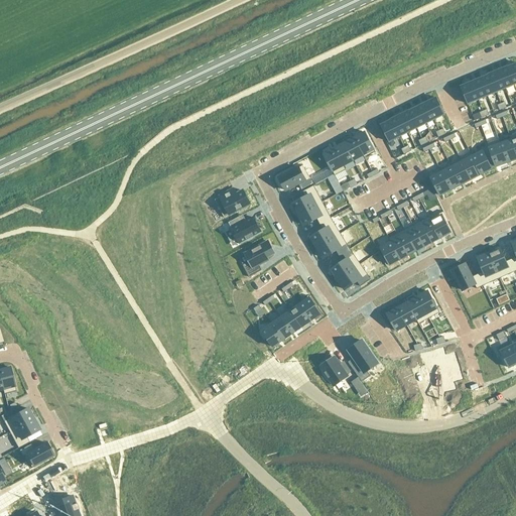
[(515,63),(507,68),(514,85),(515,84),(515,63)]
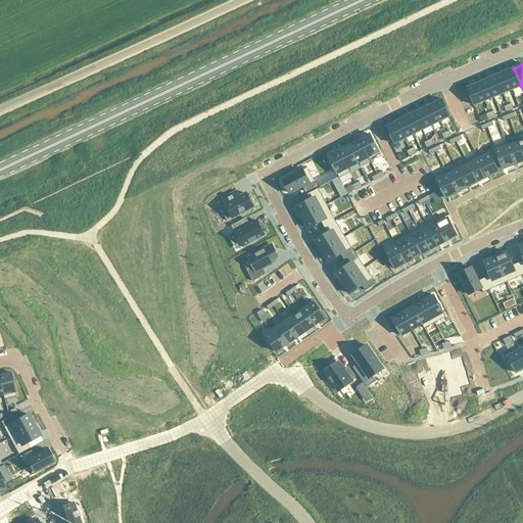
[(514,68),(505,73),(512,90),(521,86),(514,68)]
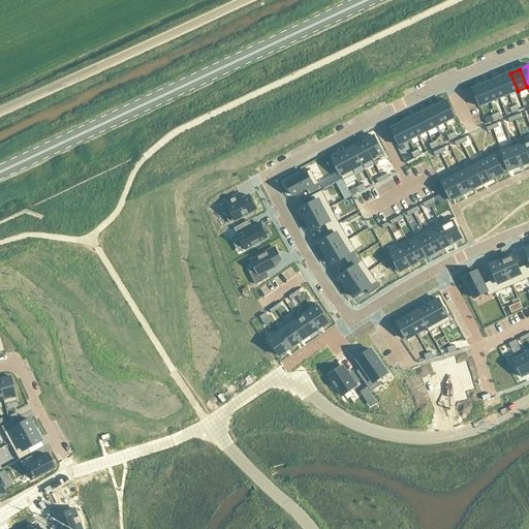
[(510,73),(501,76),(508,95),(518,91),(510,73)]
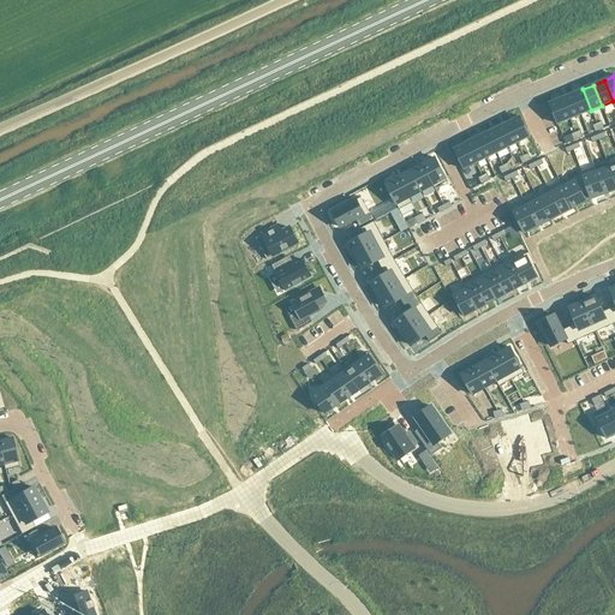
[(583,89),(572,94),(580,114),(591,111),(583,89)]
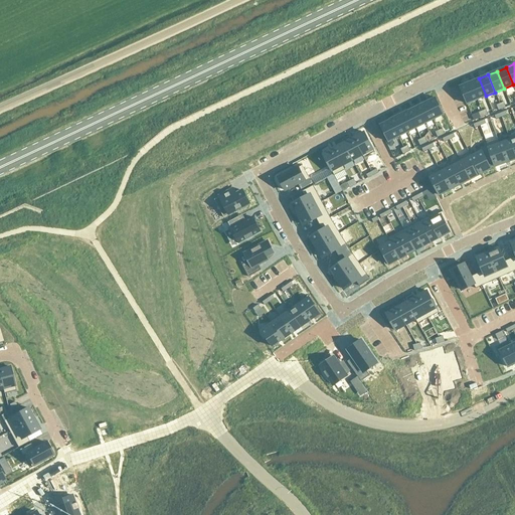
[(479,78),(470,82),(477,100),(486,96),(479,78)]
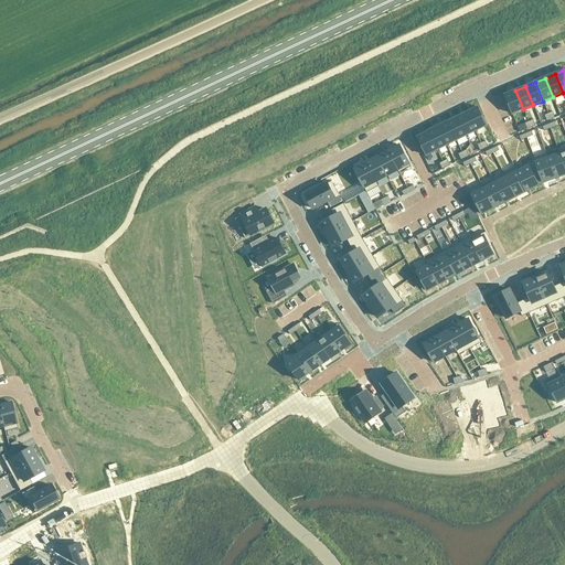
[(515,91),(504,95),(512,114),(523,109),(515,91)]
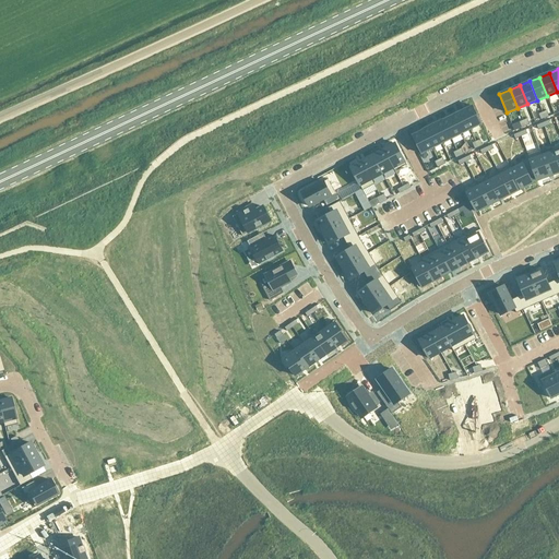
[(472,106),(461,111),(470,130),(482,125),(472,106)]
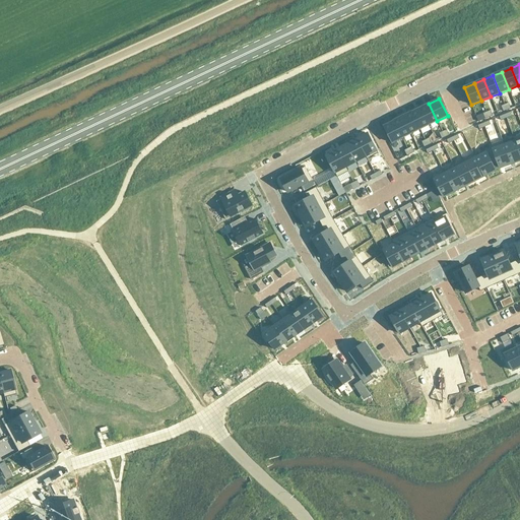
[(429,104),(420,108),(429,125),(437,121),(429,104)]
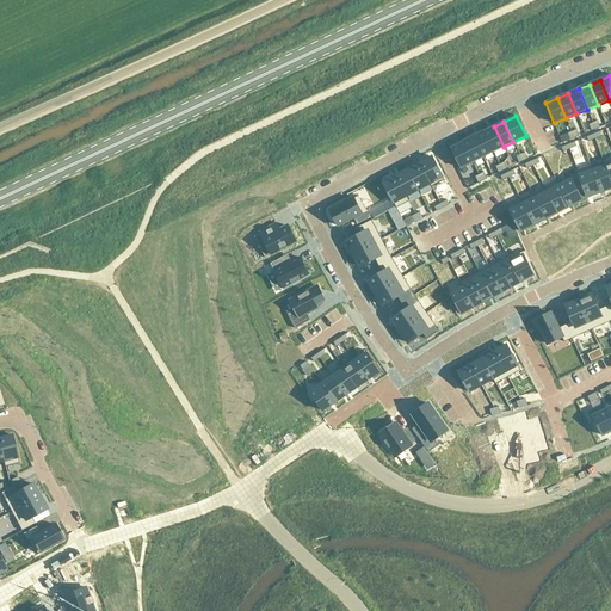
[(494,127),(483,133),(493,153),(504,147),(494,127)]
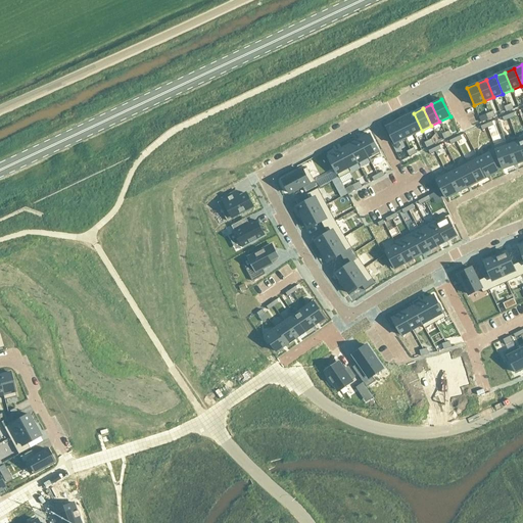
[(414,113),(405,117),(414,135),(422,131),(414,113)]
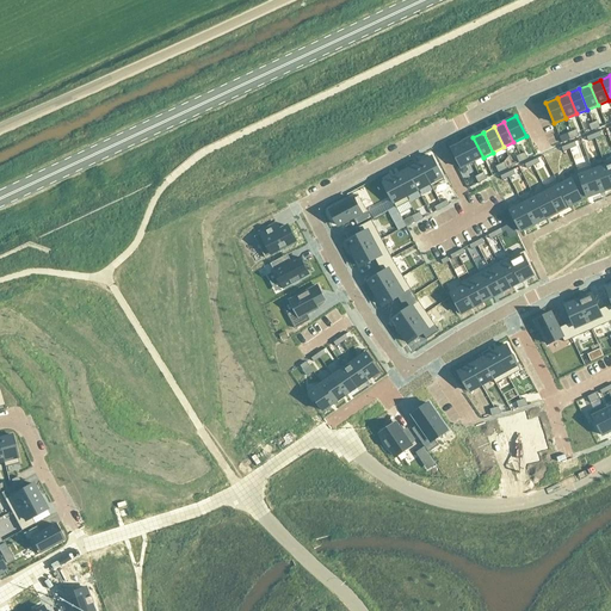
[(473,137),(463,142),(473,162),(483,158),(473,137)]
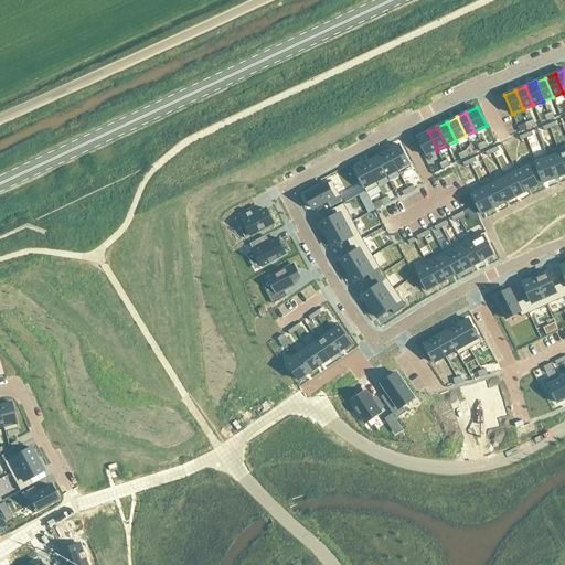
[(428,131),(417,137),(426,156),(437,150),(428,131)]
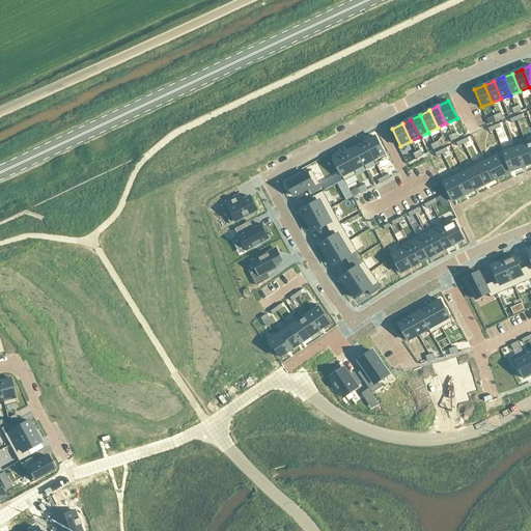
[(375,137),(364,142),(373,160),(374,162),(386,157),(375,137)]
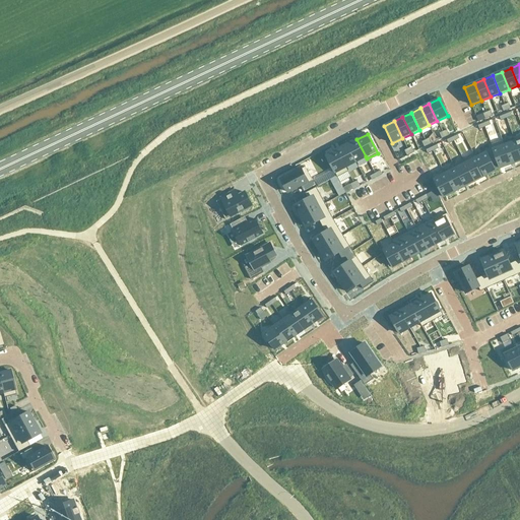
[(356,139),(346,144),(355,161),(366,156),(356,139)]
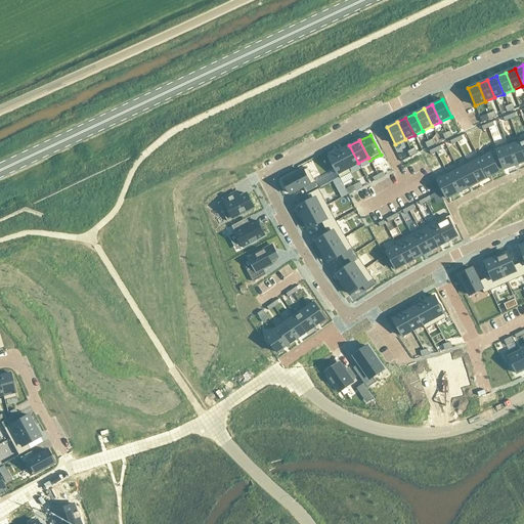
[(507,141),(494,146),(495,148),(496,150),(500,164),(503,169),(515,165),(508,146),(507,141)]
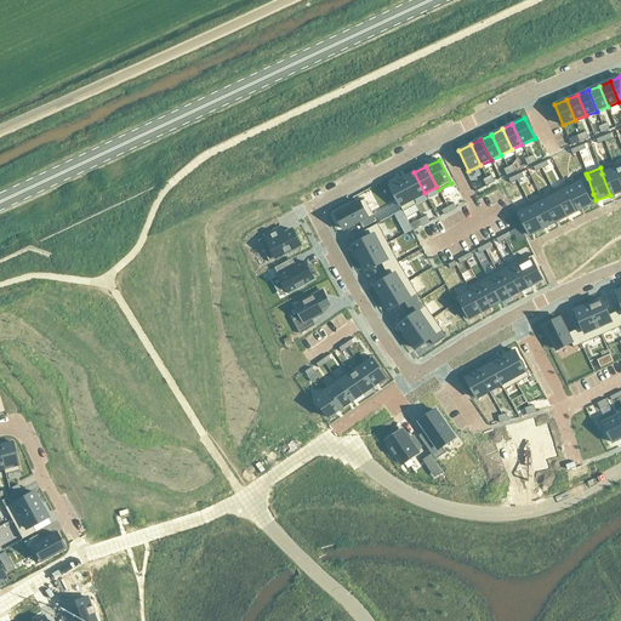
[(602,174),(610,195),(620,191),(620,186),(615,169),(614,169),(602,174)]
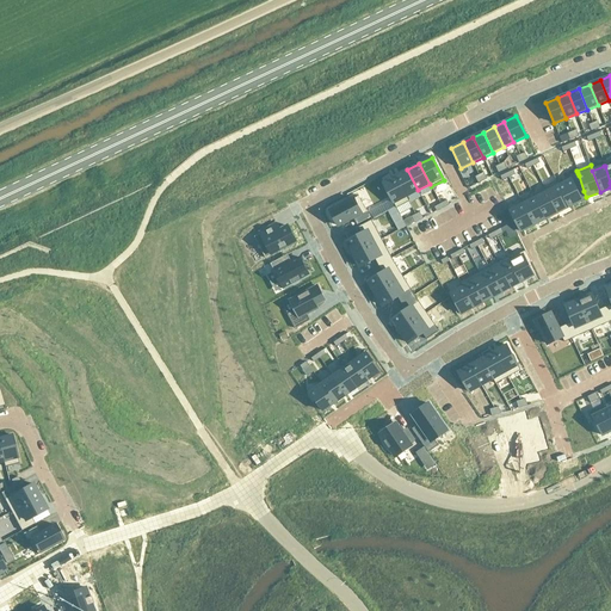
[(407,170),(395,177),(406,197),(407,196),(418,190),(407,170)]
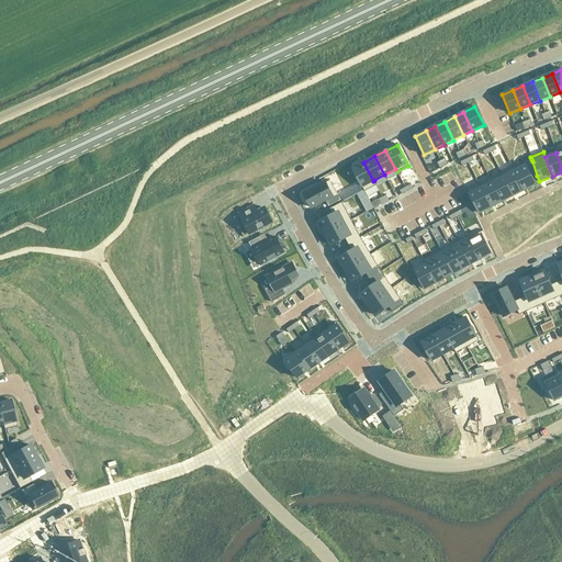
[(513,168),(514,171),(524,190),(535,183),(532,178),(537,176),(532,161),(531,159),(513,168)]
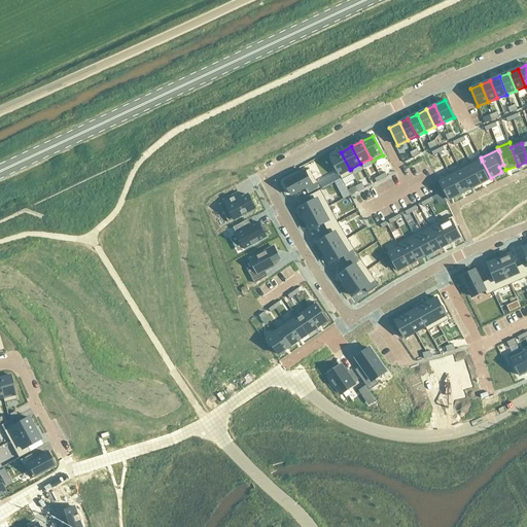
[(341,152),(330,157),(342,179),(353,174),(351,169),(350,170),(341,152)]
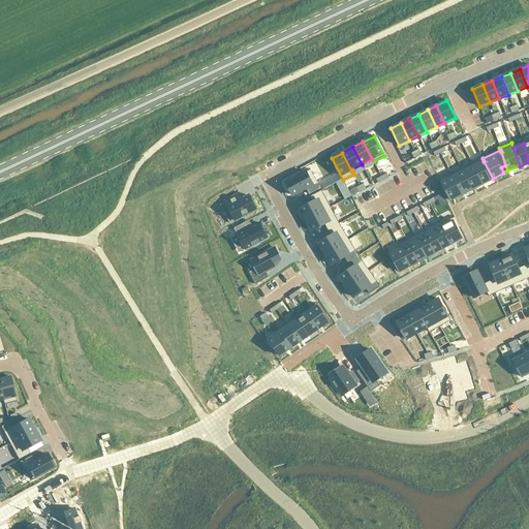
[(481,156),(470,162),(471,164),(472,164),(473,166),(483,184),(493,179),(484,161),(483,158),(481,156)]
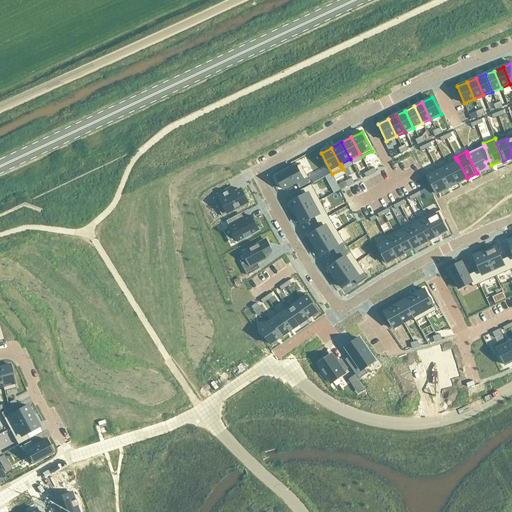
[(456,159),(446,164),(447,166),(448,166),(456,183),(467,178),(458,161),(457,159),(456,159)]
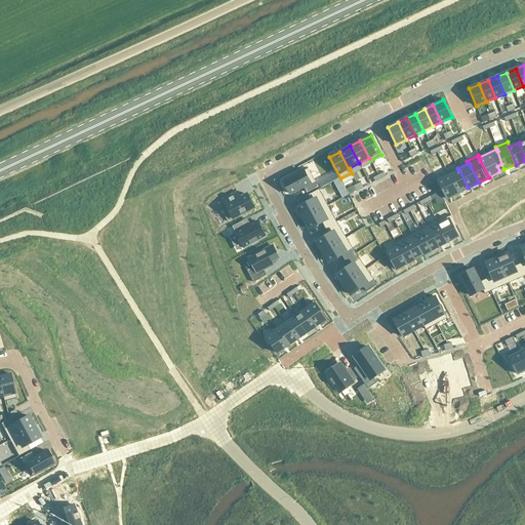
[(289,177),(283,180),(290,194),(304,188),(307,193),(318,187),(308,168),(289,178),(289,177)]
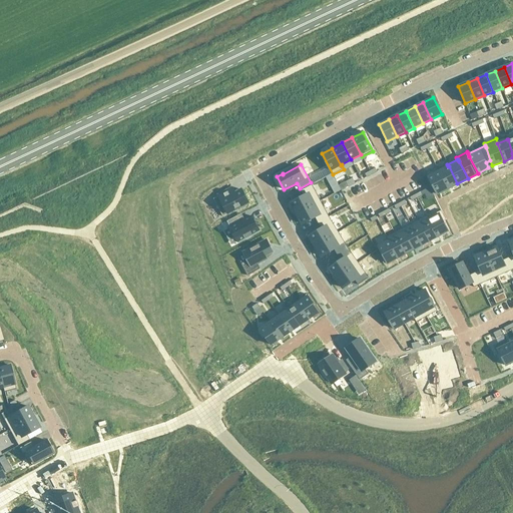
[(439,171),(447,188),(457,183),(449,166),(448,166),(439,171)]
